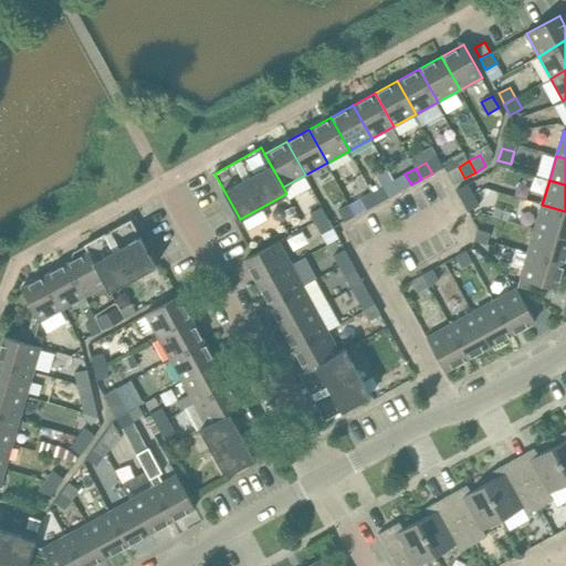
[(468,184),(457,190),(462,201),(473,195),(468,184)]
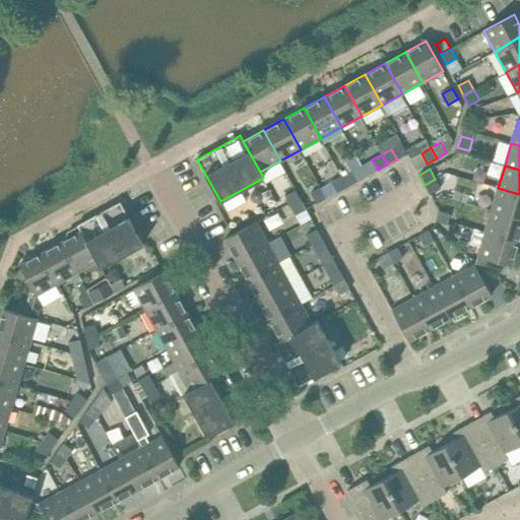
[(350,172),(341,177),(346,187),(356,182),(350,172)]
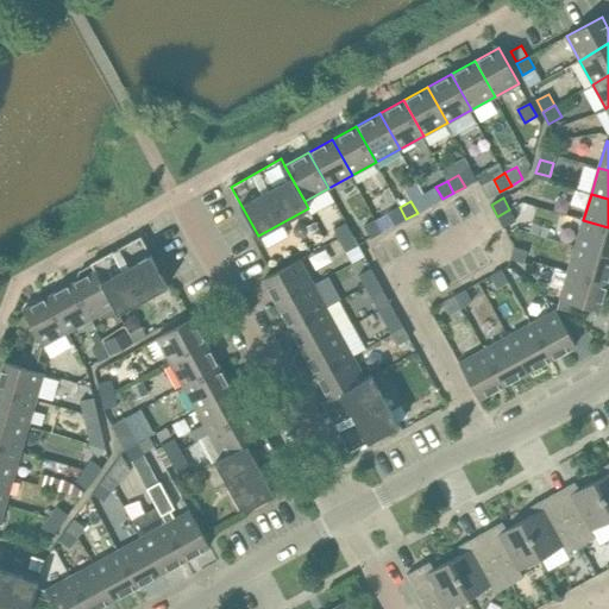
[(406,219),(400,207),(388,213),(395,225),(406,219)]
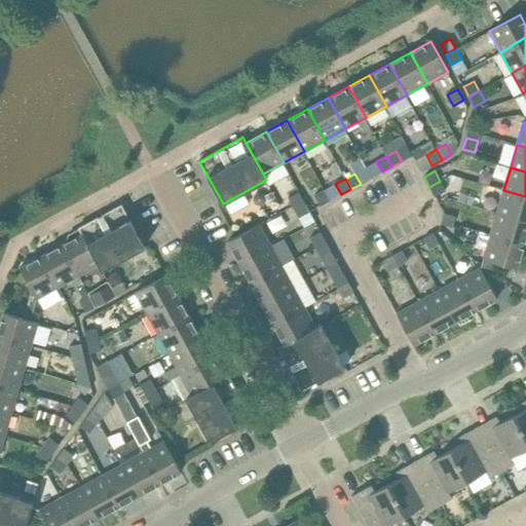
[(445,191),(440,181),(429,187),(435,196),(445,191)]
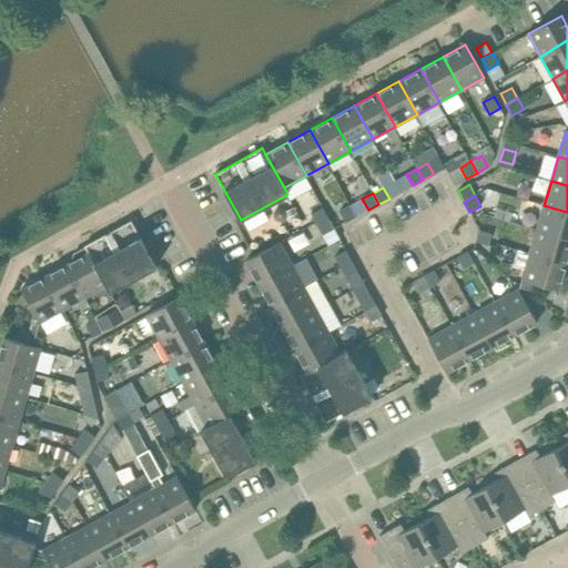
[(340,211),(346,222),(356,216),(351,205),(340,211)]
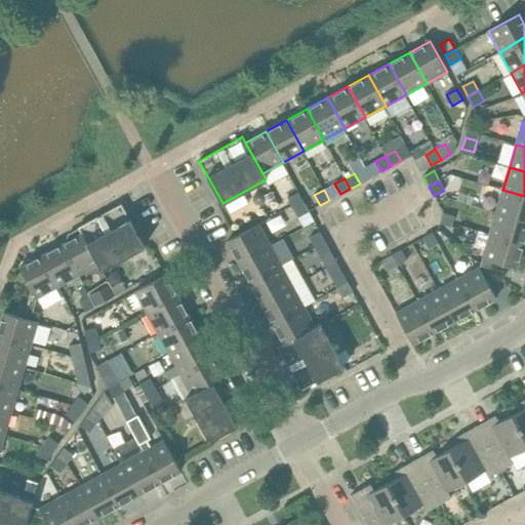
[(524,220),(524,196),(502,190),(496,212),(524,220)]
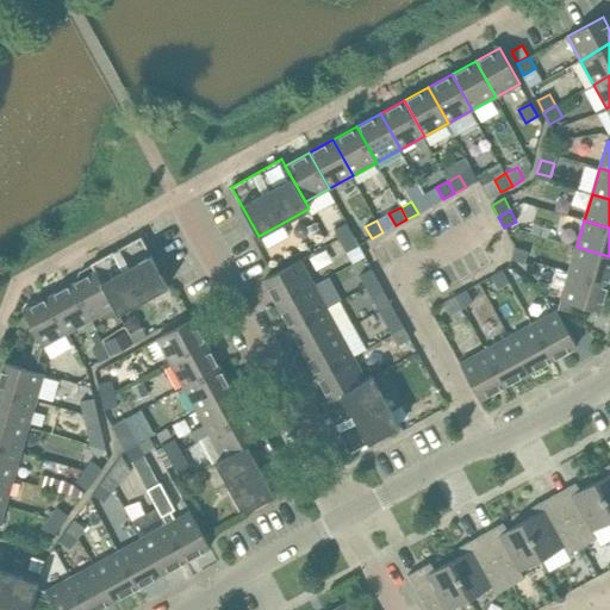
[(334,229),(341,241),(353,235),(347,223),(334,229)]
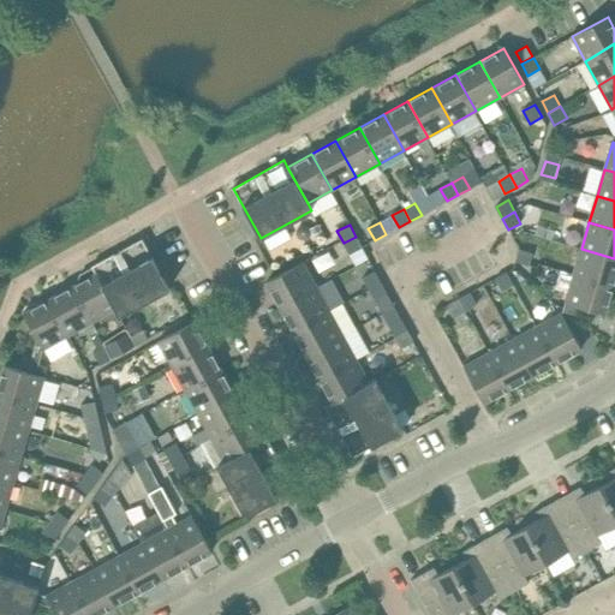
[(362,248),(356,237),(344,243),(350,255),(362,248)]
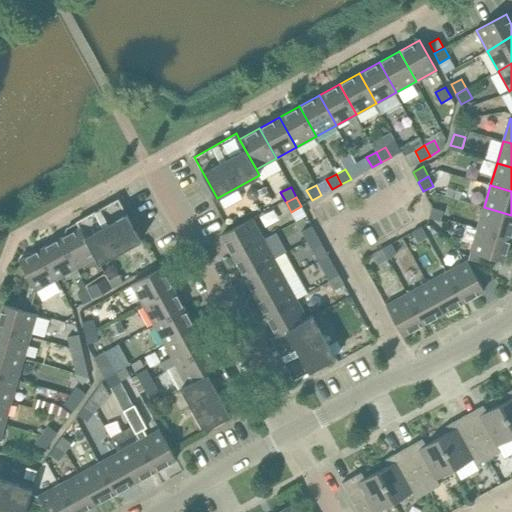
[(76,222),(79,228),(96,258),(99,263),(141,240),(118,198),(76,222)]
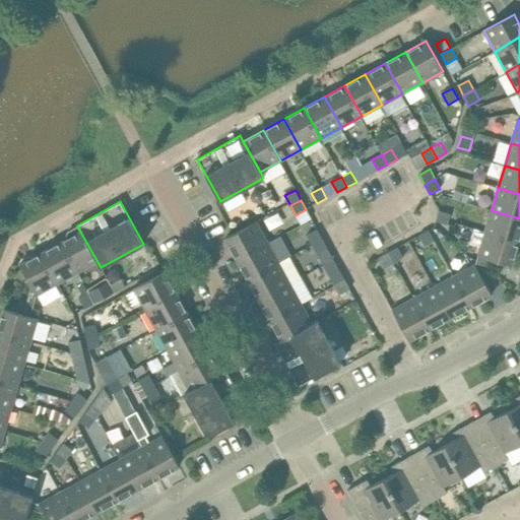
[(450,214),(439,210),(436,221),(447,224),(450,214)]
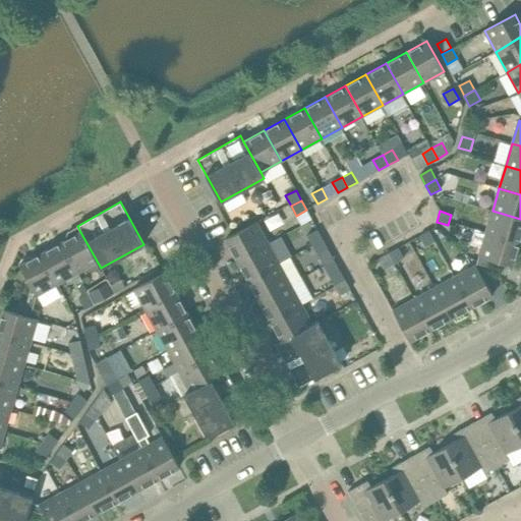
[(519,243),(520,236),(520,219),(493,211),(485,233),(519,243)]
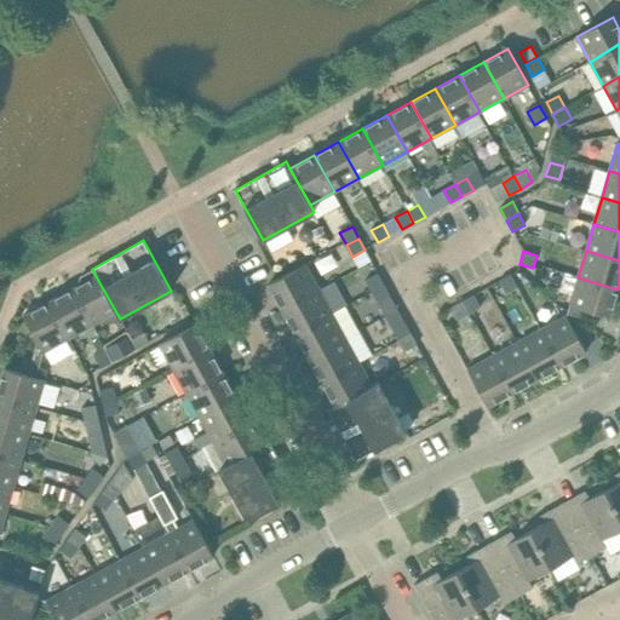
[(305,264),(277,280),(269,285),(282,309),(319,288),(305,264)]
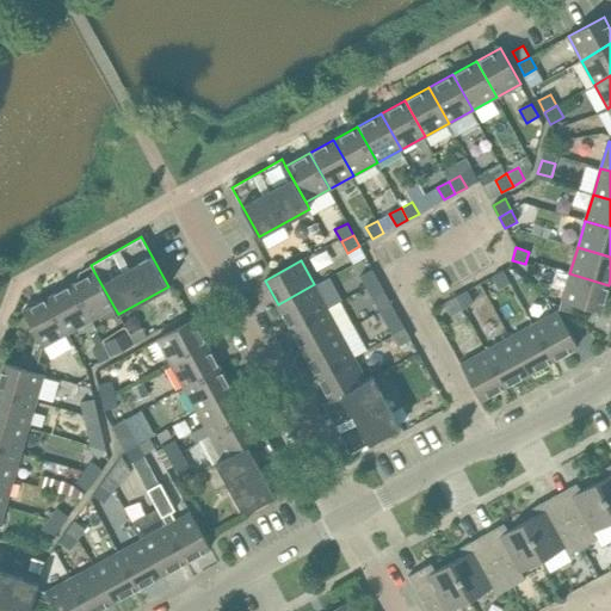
[(378,281),(375,273),(372,269),(360,276),(366,288),(378,281)]
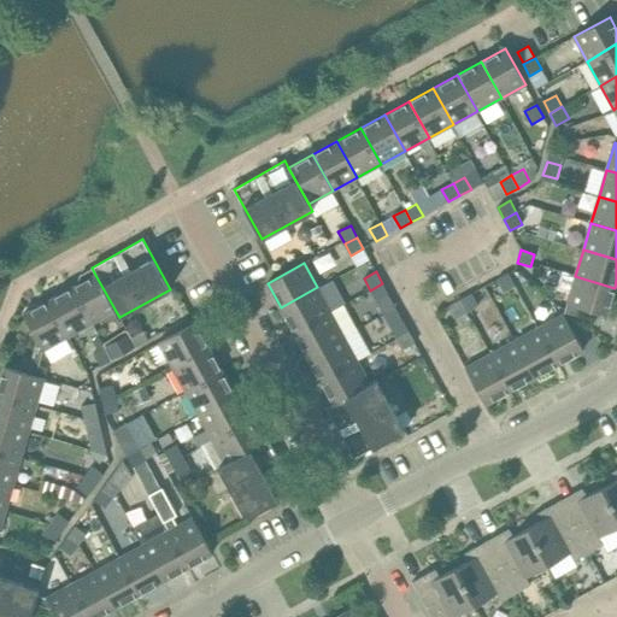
[(516,286),(509,272),(497,280),(504,292),(516,286)]
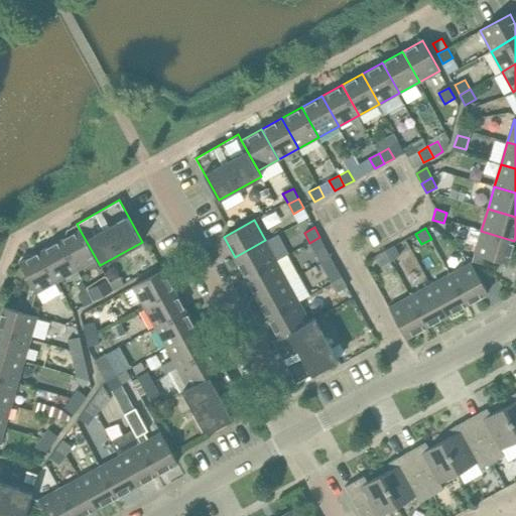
[(97,260),(80,230),(59,240),(77,271),(97,260)]
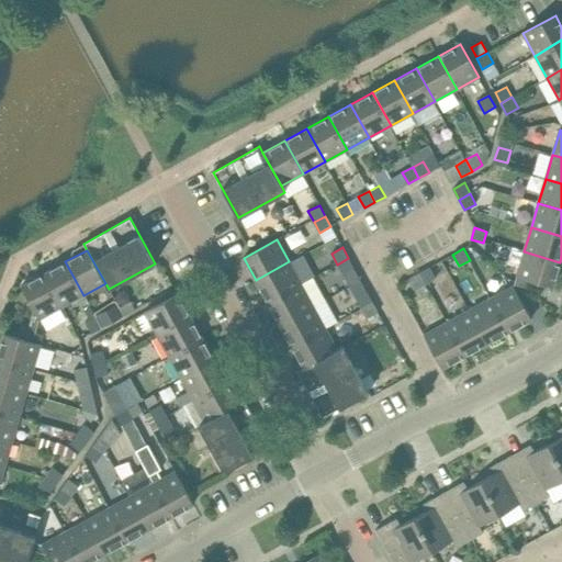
[(553,287),(560,262),(524,251),(514,288),(523,304),(530,280),(553,287)]
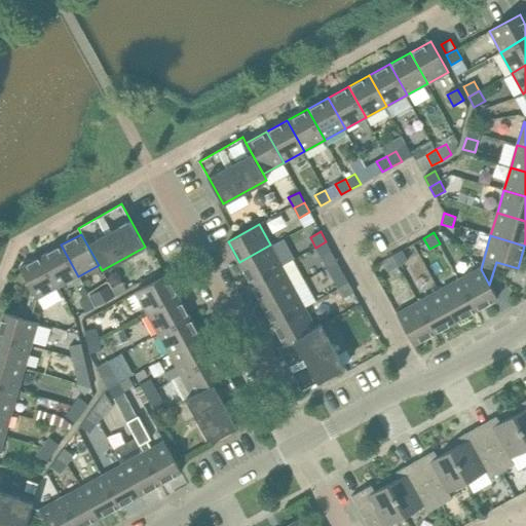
[(331,252),(326,241),(315,248),(321,257),(331,252)]
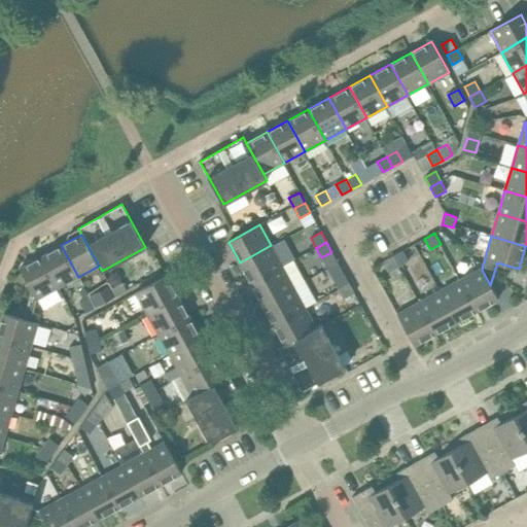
[(78,277),(61,245),(40,257),(58,288),(78,277)]
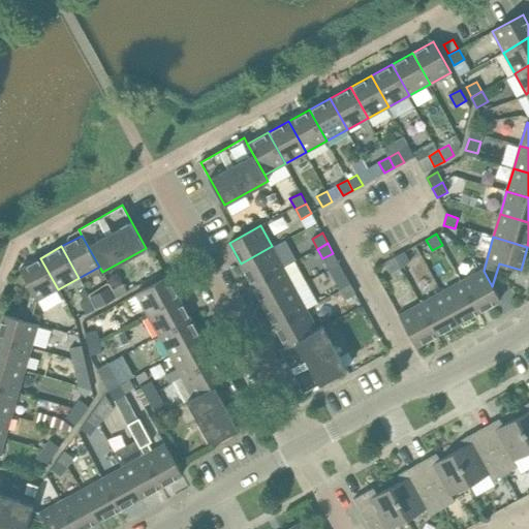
[(252,284),(283,267),(272,246),(241,263),(252,284)]
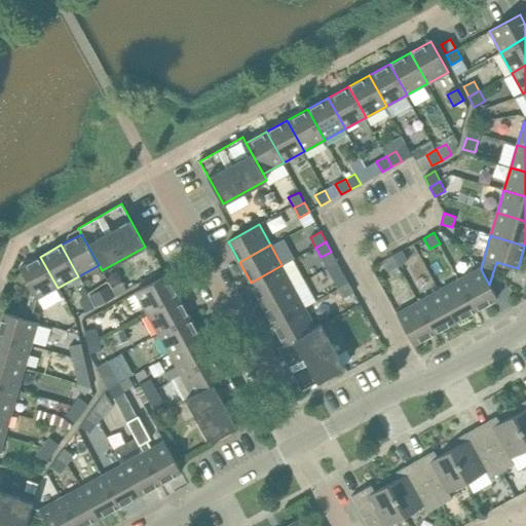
[(408,260),(402,250),(392,255),(398,265),(408,260)]
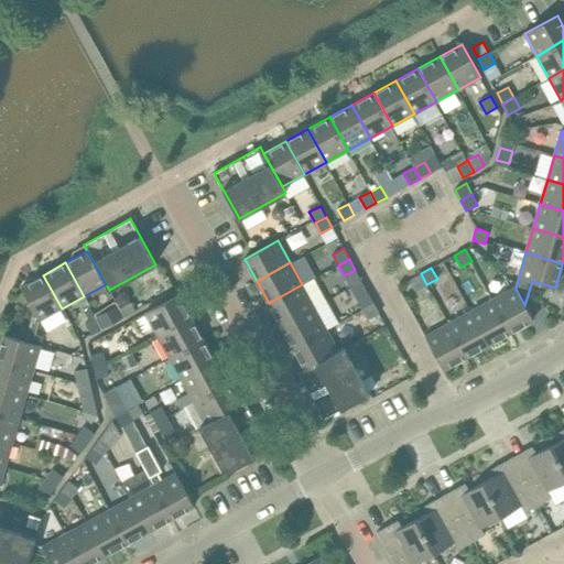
[(426,284),(421,273),(410,279),(416,291),(426,284)]
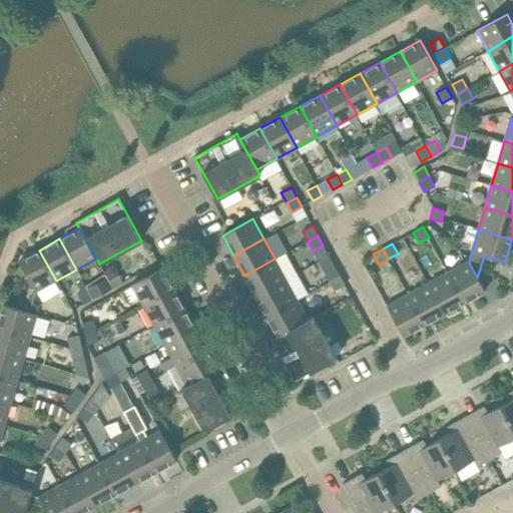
[(56,281),(39,250),(19,262),(31,283),(23,310),(30,312),(36,292),(56,281)]
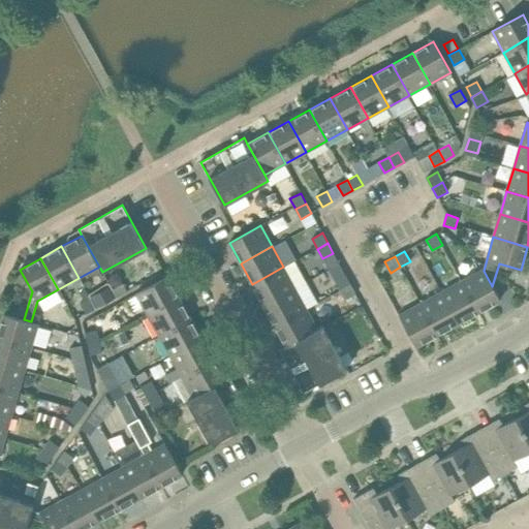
[(263,305),(294,287),(283,267),(252,284),(263,305)]
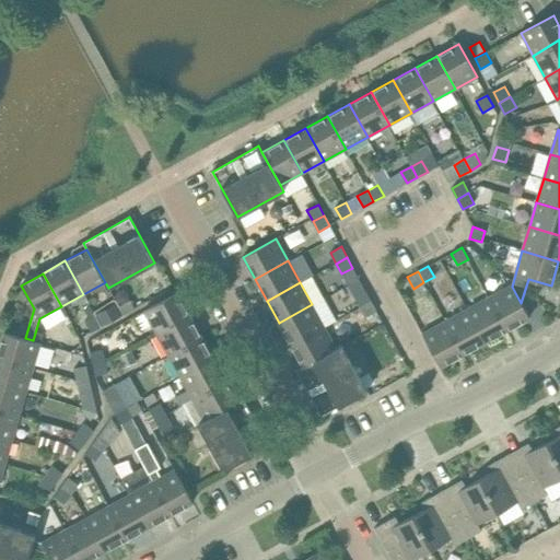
[(529,318),(521,303),(512,287),(511,284),(489,298),(506,330),(529,318)]
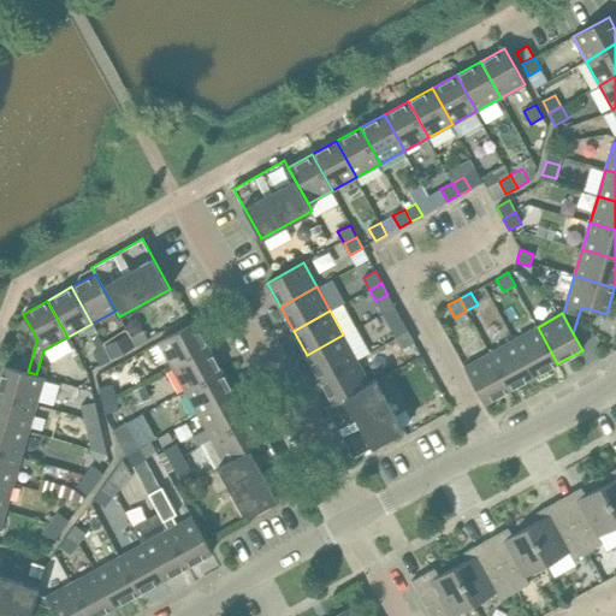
[(408,331),(402,320),(390,326),(396,338),(408,331)]
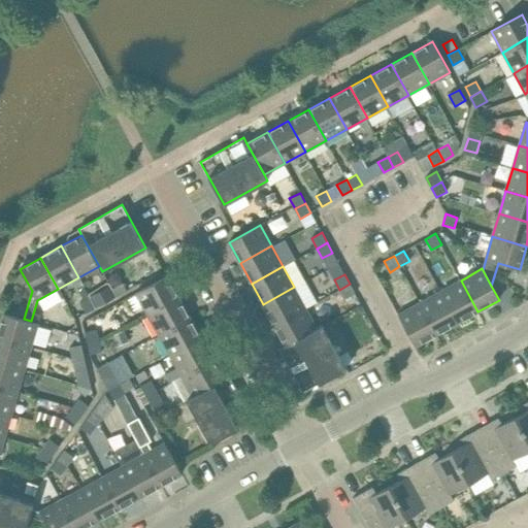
[(178,297),(167,276),(136,293),(147,314),(178,297)]
